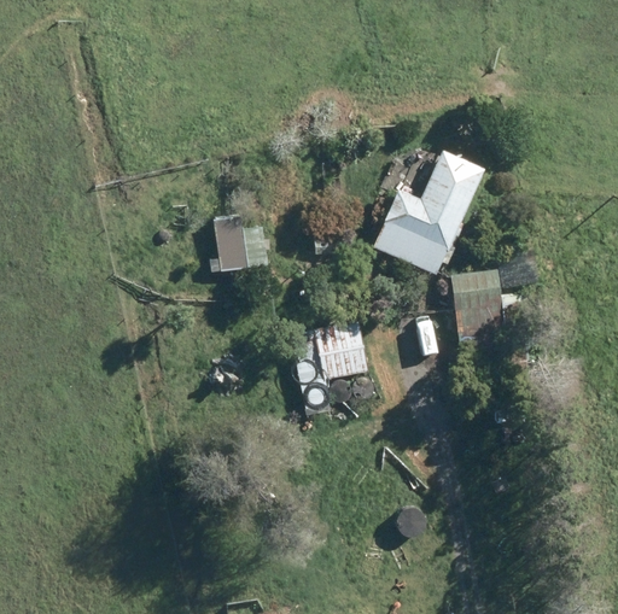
[(398,189),(372,246),(436,275),(485,167),(443,147),(420,199),(398,189)]
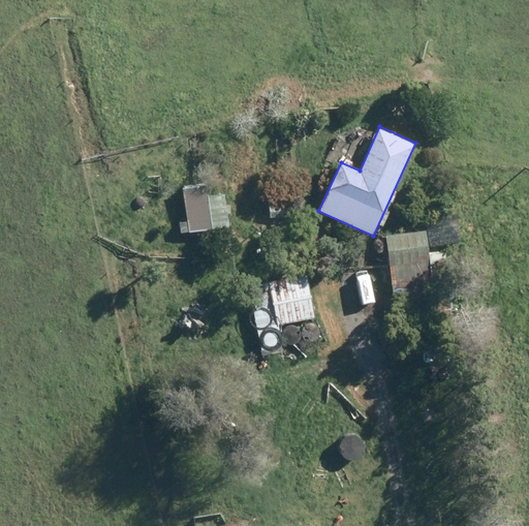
[(224,193),(210,194),(214,228),(228,226),(224,193)]
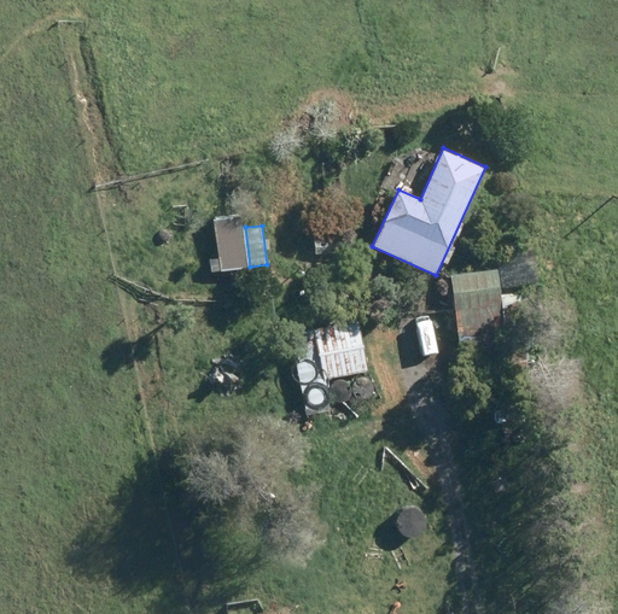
[(334,238),(314,239),(314,255),(336,253),(334,238)]
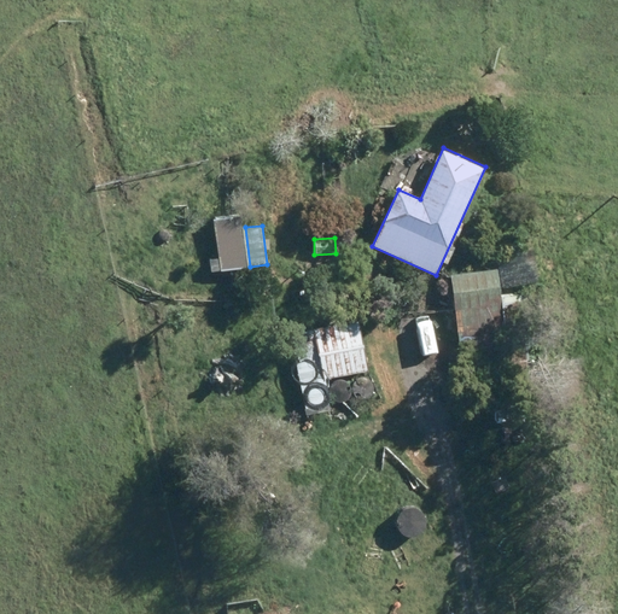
[(496,268),(452,274),(465,379),(531,372),(522,294),(500,297),(496,268)]
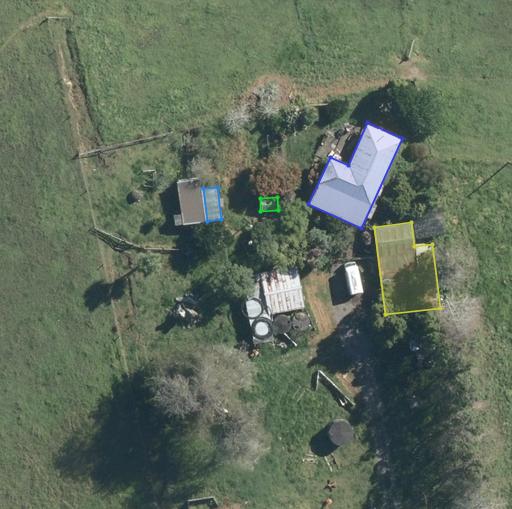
[(296,266),(261,272),(268,314),(304,307),(296,266)]
